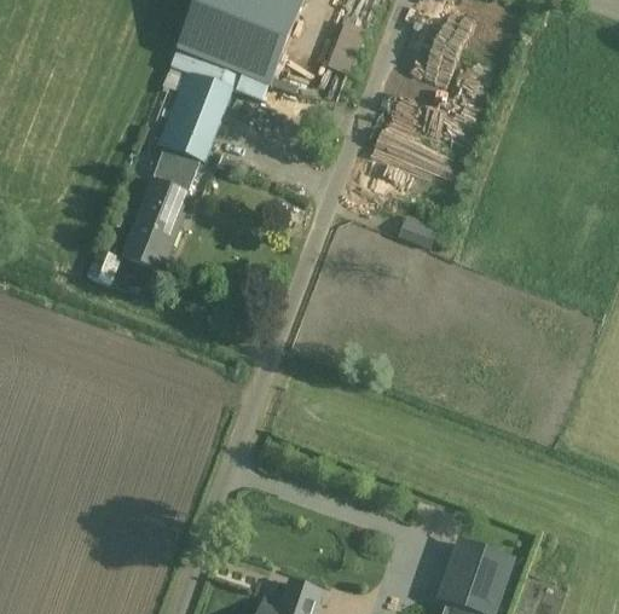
[(268,86),(302,0),(194,0),(175,50),(268,86)]
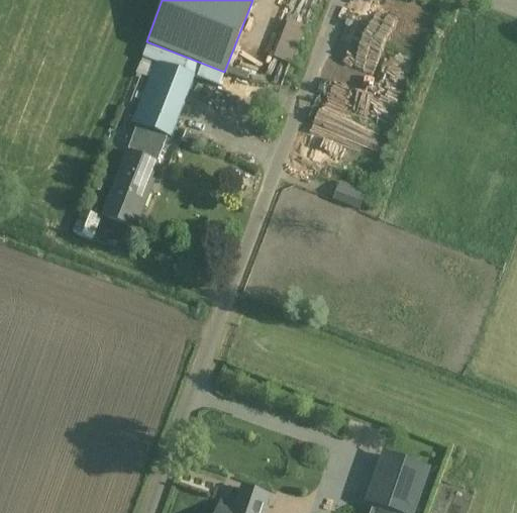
[(283,0),(296,8),(300,0),(283,0)]
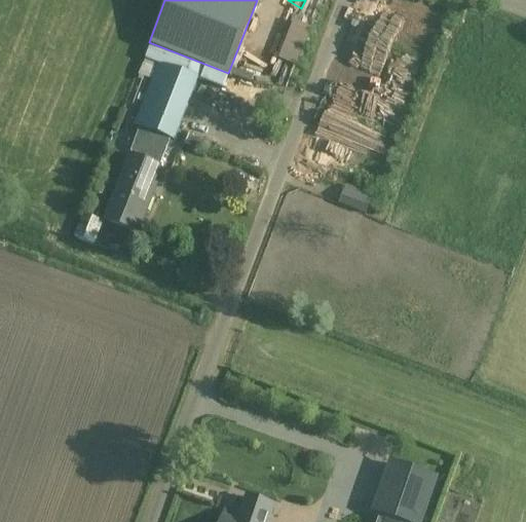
[(284,48),(300,10),(288,5),(271,43),(284,48)]
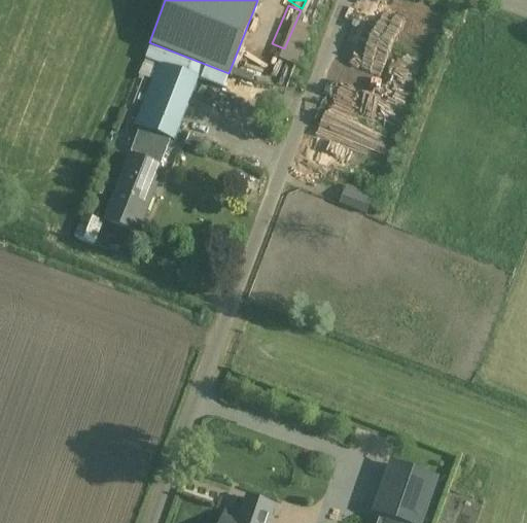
[(403,21),(388,12),(382,24),(397,32),(403,21)]
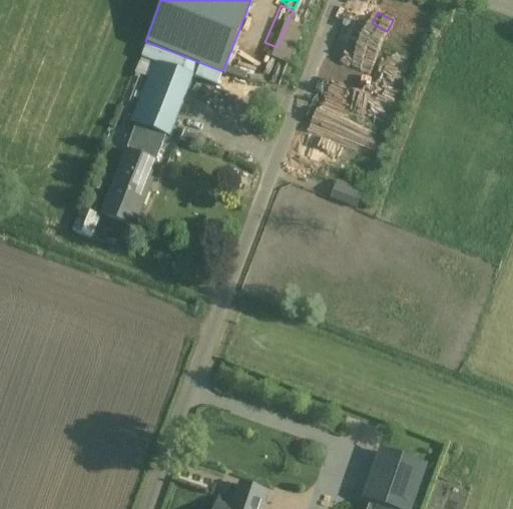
[(155,60),(149,76),(131,120),(136,122),(165,133),(169,135),(192,75),(155,60)]
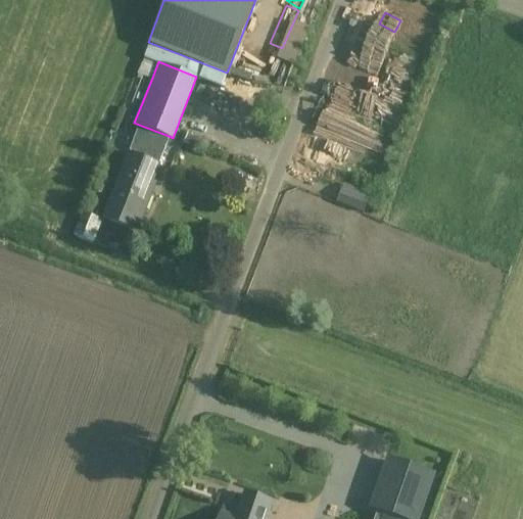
[(148,186),(169,136),(139,125),(103,216),(136,229),(152,188),(148,186)]
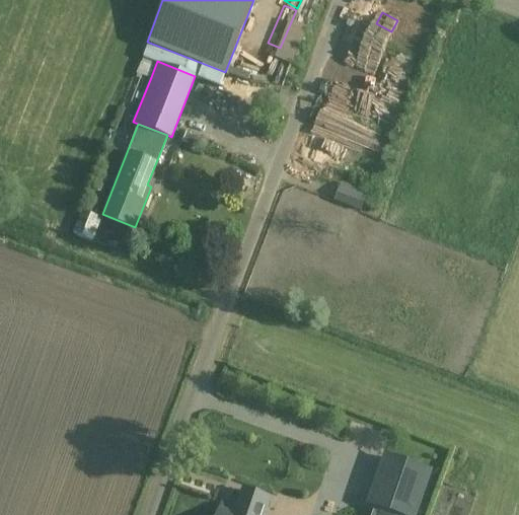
[(326,163),(339,167),(343,155),(331,150),(326,163)]
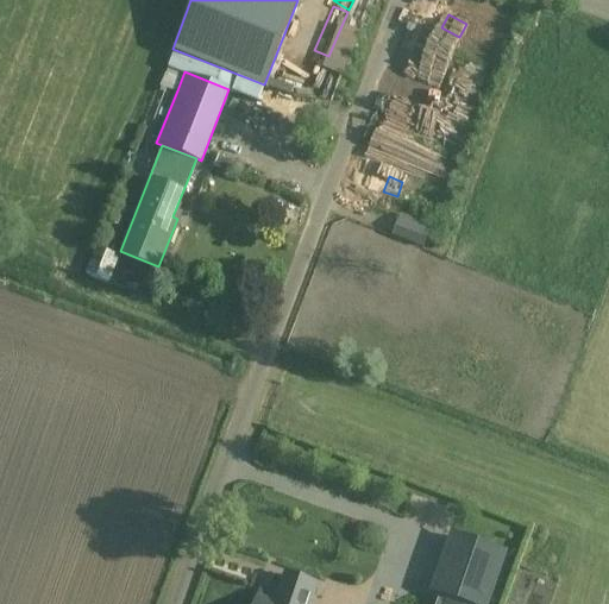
[(432,224),(402,213),(395,232),(424,244),(432,224)]
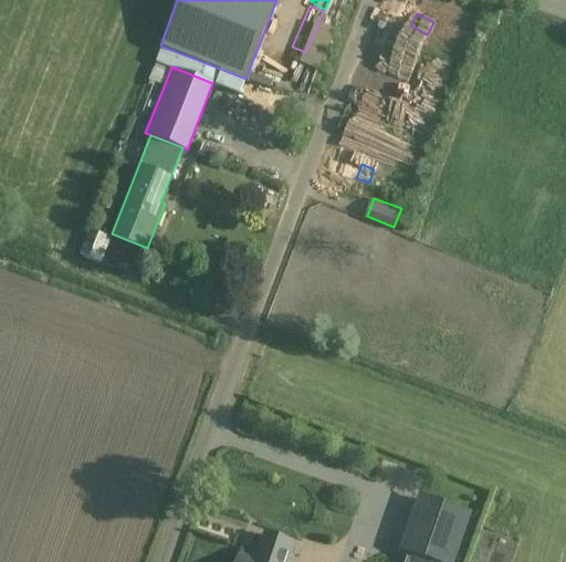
[(101,260),(111,236),(90,227),(80,251),(101,260)]
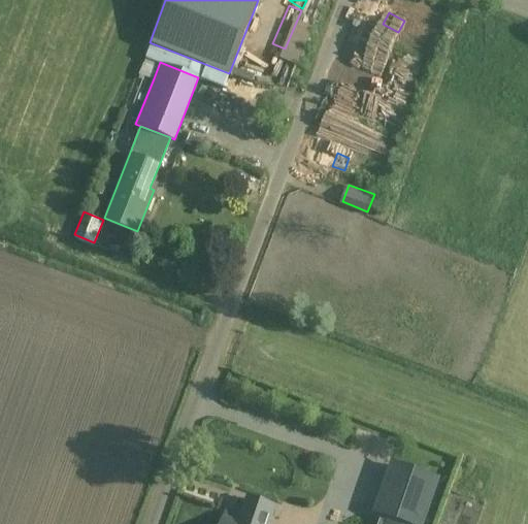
[(415,523),(418,523),(434,477),(394,463),(377,511),(415,523)]
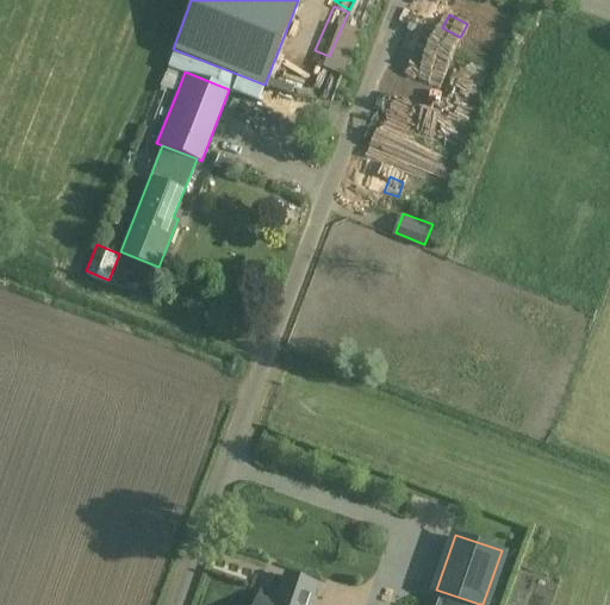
[(259,597),(255,604),(300,604),(309,580),(286,572),(275,603),(259,597)]
